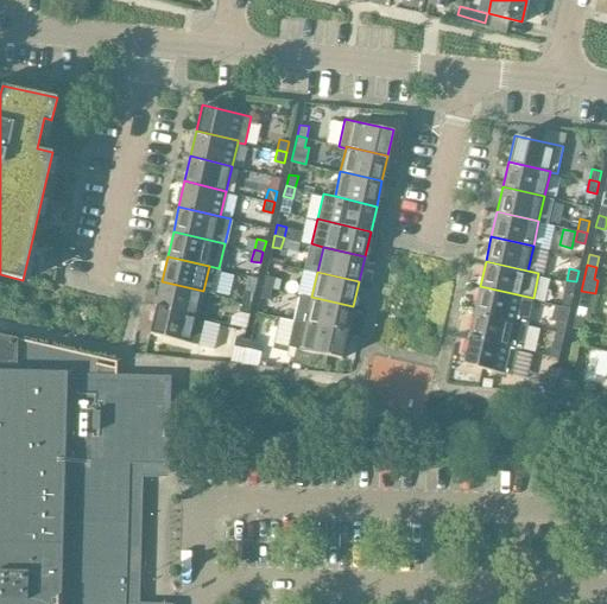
[(265,274),(263,285),(272,287),(274,277),(265,274)]
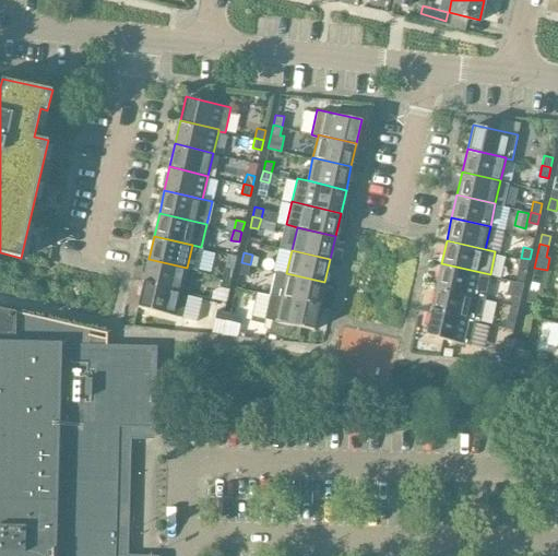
[(521,258),(519,268),(526,270),(530,259),(521,258)]
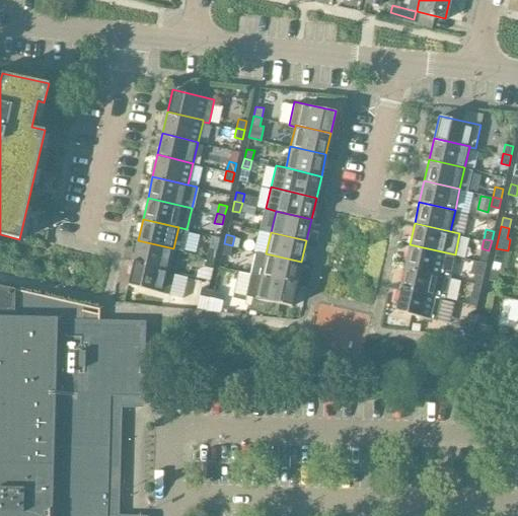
[(168,270),(168,269),(173,248),(138,240),(133,262),(168,270)]
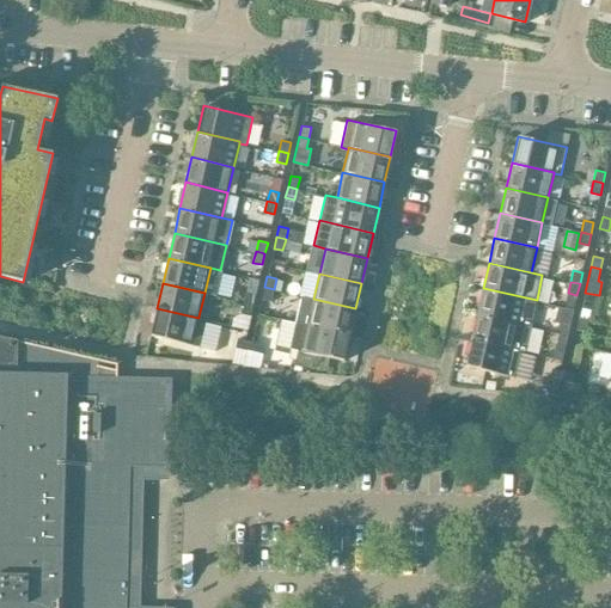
[(272,301),(274,289),(264,287),(262,299),(272,301)]
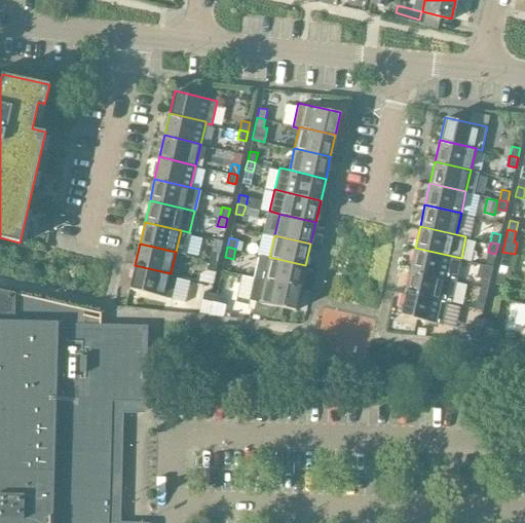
[(456,279),(461,258),(415,248),(410,269),(456,279)]
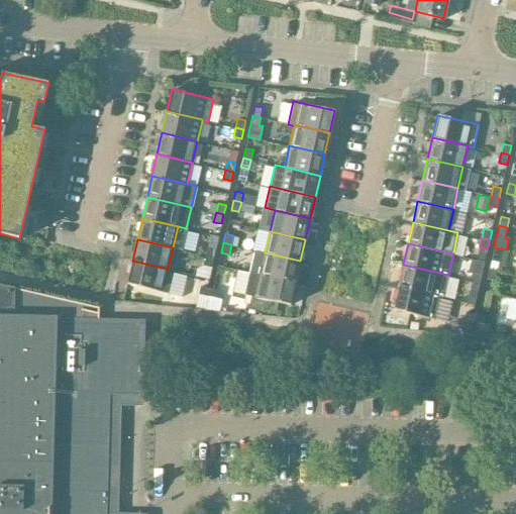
[(214,257),(216,247),(208,245),(206,254),(214,257)]
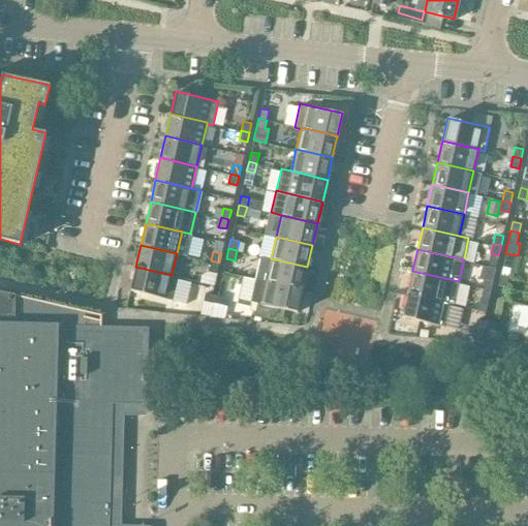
[(515,268),(518,255),(505,253),(500,275),(508,277),(510,267),(515,268)]
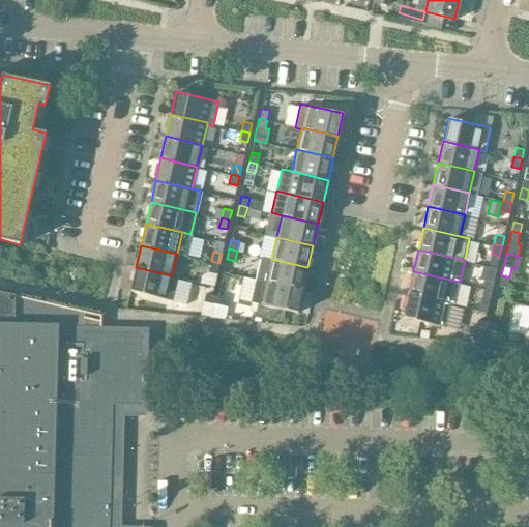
[(261,256),(257,277),(266,281),(302,289),(307,267),(271,259),(261,256)]
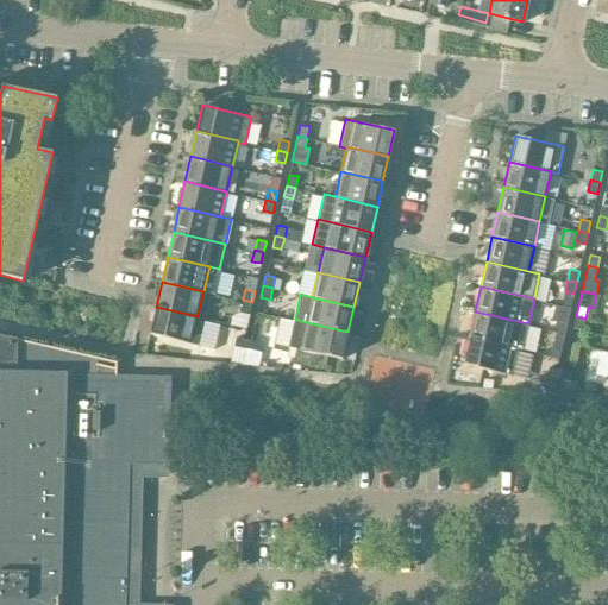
[(246,327),(252,302),(243,300),(240,312),(232,316),(230,323),(246,327)]
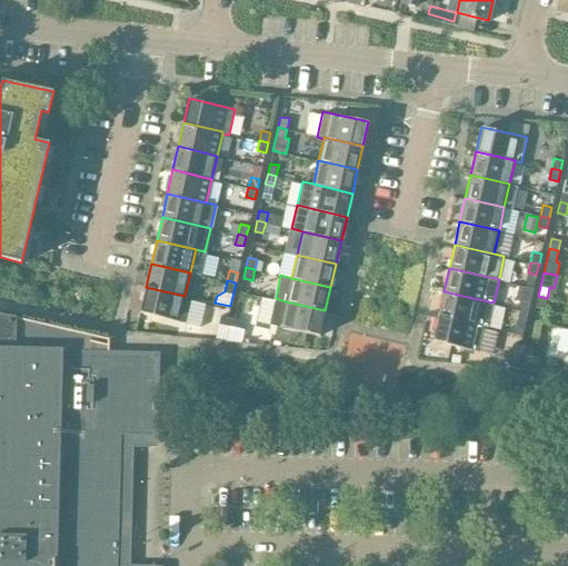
[(186,321),(191,296),(185,295),(185,296),(146,287),(140,311),(186,321)]
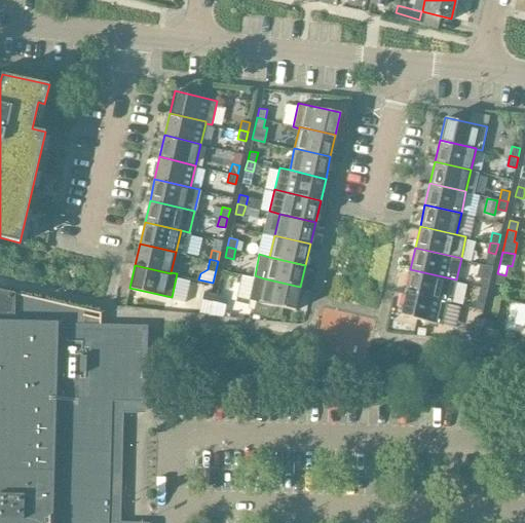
[(451,301),(456,279),(410,269),(405,291),(447,301),(451,301)]
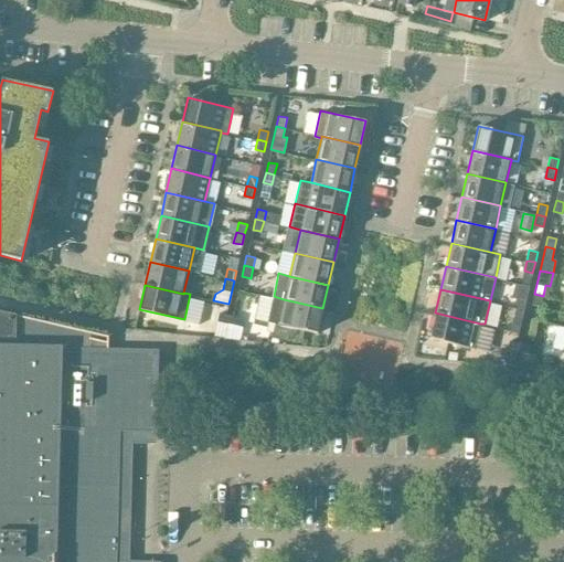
[(541,306),(543,296),(534,294),(532,304),(541,306)]
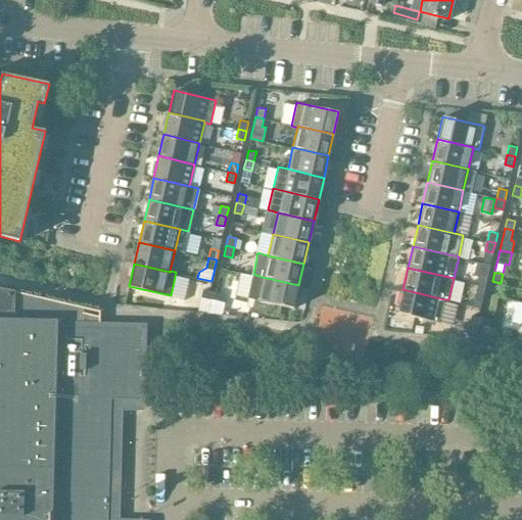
[(253,274),(247,297),(251,298),(254,298),(251,312),(279,315),(281,304),(293,308),(298,285),(263,277),(253,274)]
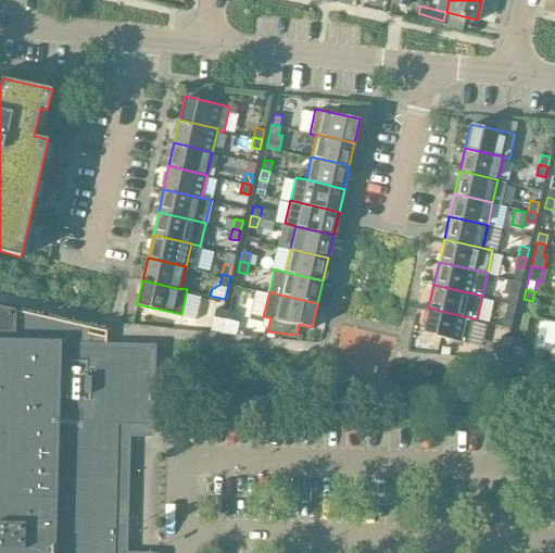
[(516,303),(518,293),(509,291),(507,302),(516,303)]
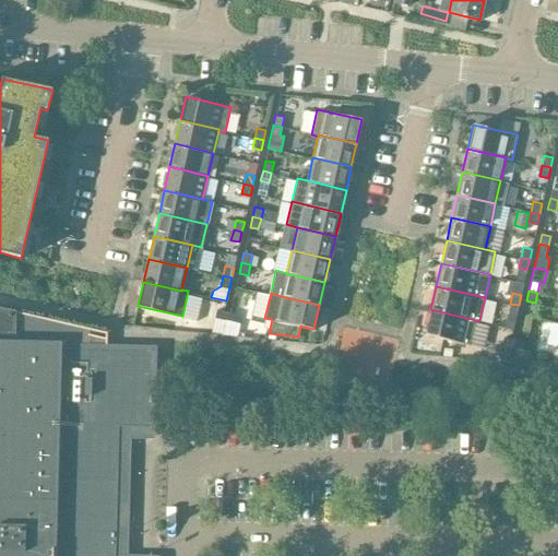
[(517,316),(519,305),(510,304),(508,314),(517,316)]
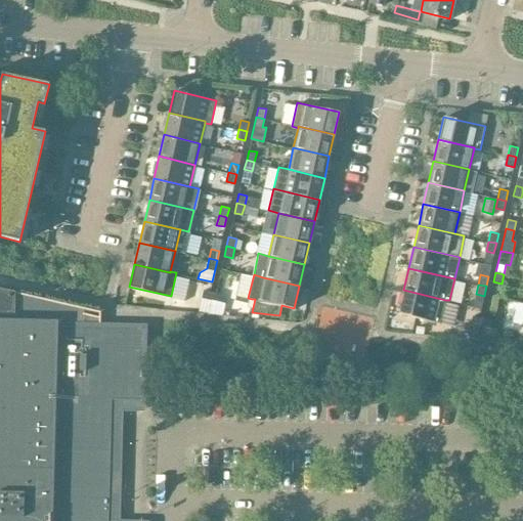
[(0,520),(111,520),(114,400),(145,401),(147,322),(99,321),(100,310),(0,287),(0,520)]
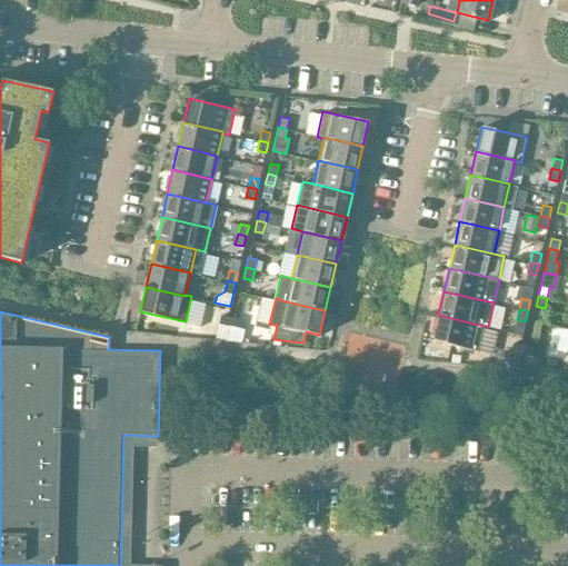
[(229,325),(231,316),(221,314),(219,323),(229,325)]
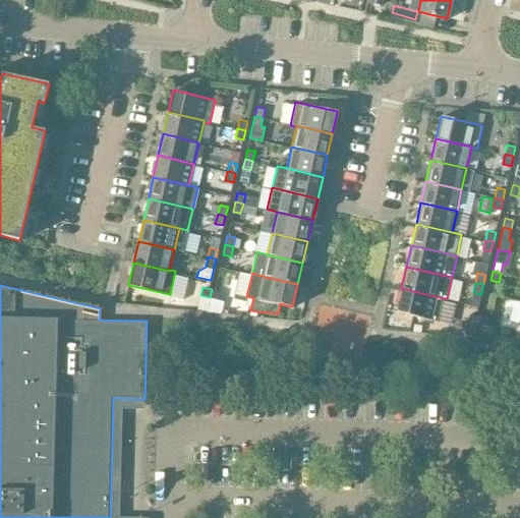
[(438,321),(443,298),(401,288),(396,310),(438,321)]
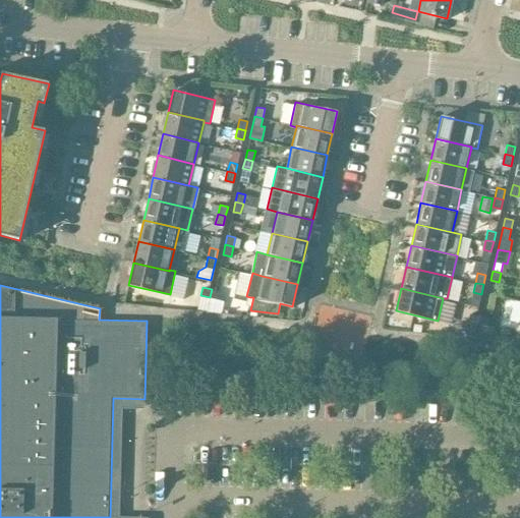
[(220,299),(221,291),(212,289),(210,297),(220,299)]
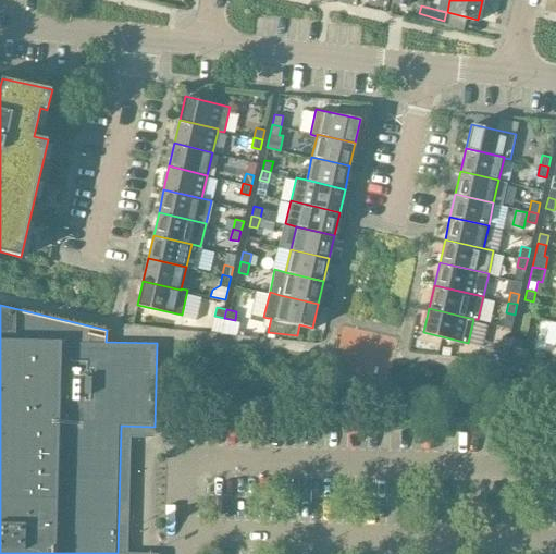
[(510,345),(513,336),(503,334),(501,343),(510,345)]
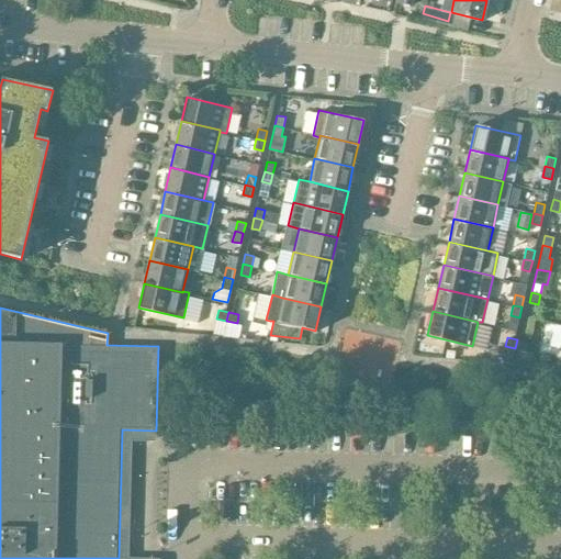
[(517,339),(515,348),(518,349),(516,357),(529,360),(531,350),(526,349),(528,343),(520,341),(517,339)]
